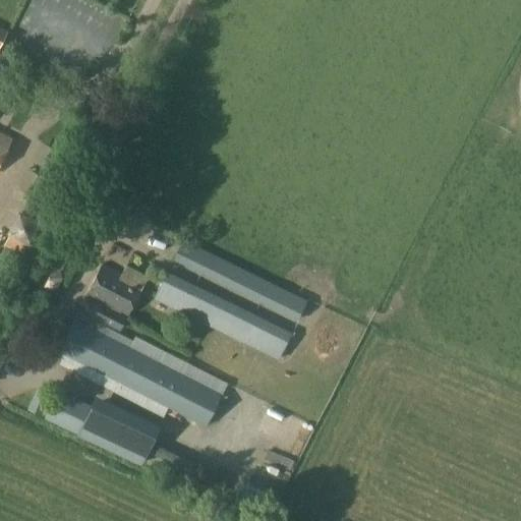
[(0,158),(10,139),(0,133),(0,158)]
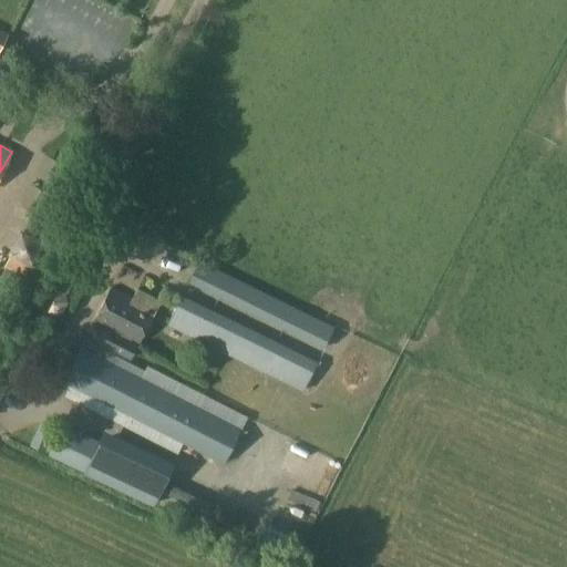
[(29,218),(11,253),(6,266),(24,276),(49,227),(29,218)]
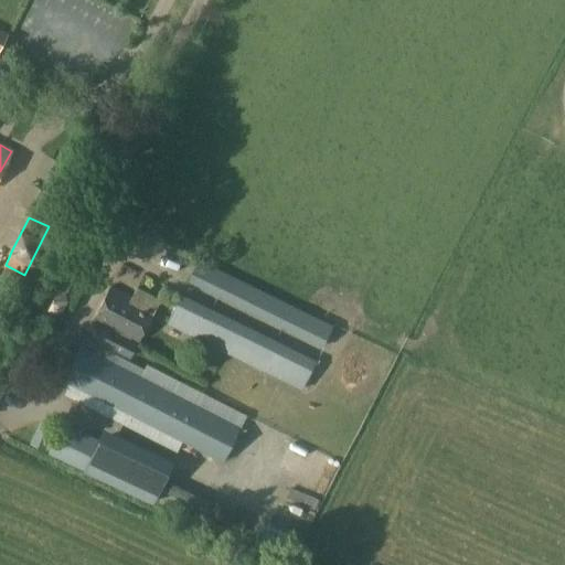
[(198,259),(187,281),(322,348),(332,326),(198,259)]
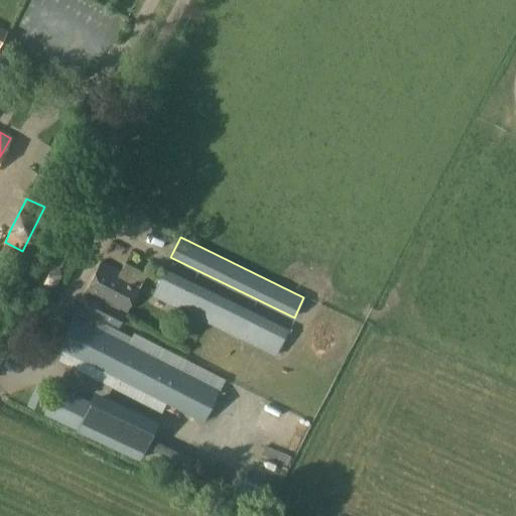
[(125,264),(121,272),(101,262),(86,292),(126,312),(145,274),(125,264)]
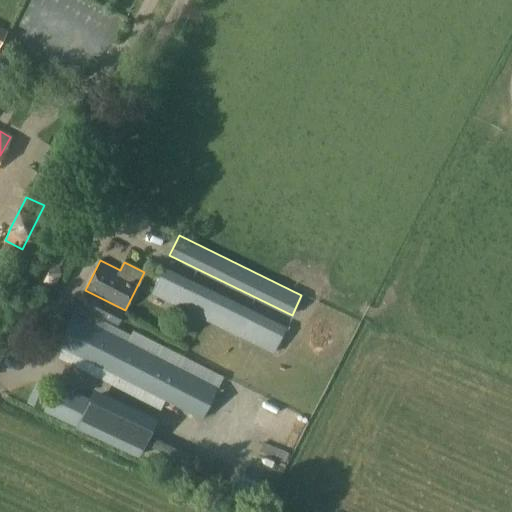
[(286,327),(188,279),(180,295),(245,327),(241,336),(274,352),(286,327)]
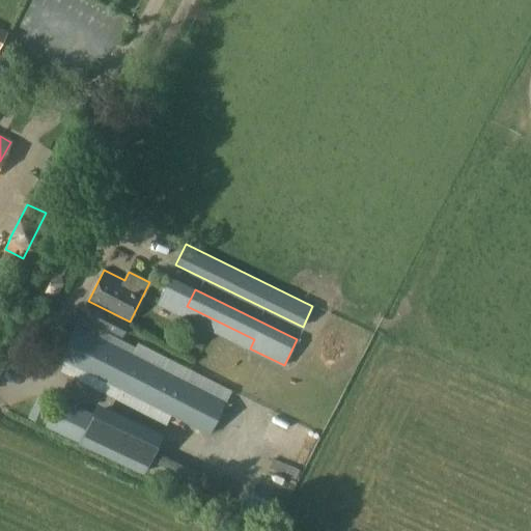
[(82,317),(83,317),(79,325),(94,332),(98,326),(122,338),(130,324),(89,303),(82,317)]
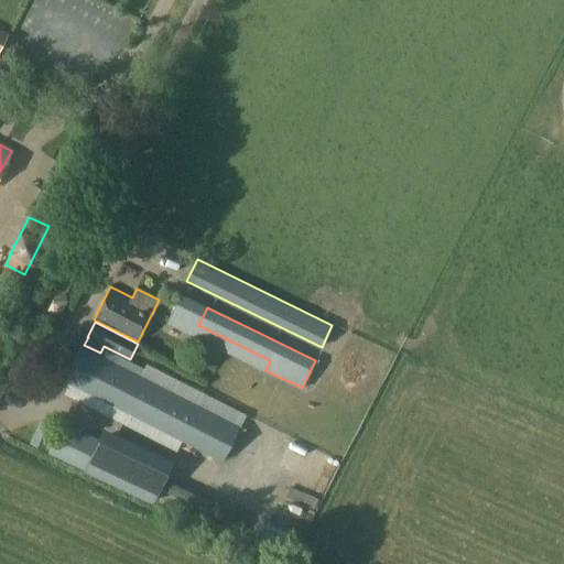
[(79,346),(62,380),(173,436),(190,402),(97,355),(97,356),(79,346)]
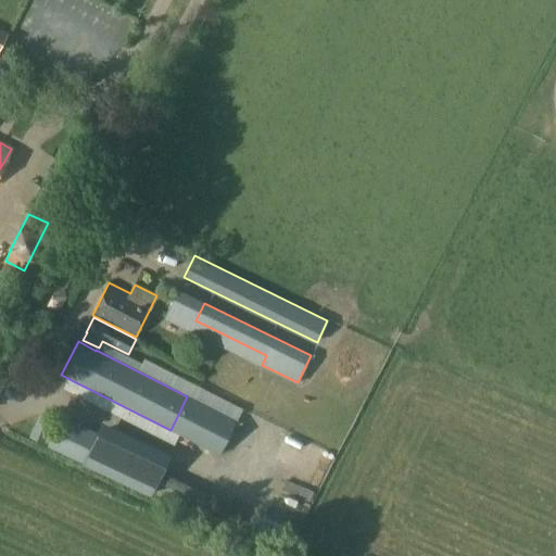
[(236,421),(187,396),(171,430),(219,455),(236,421)]
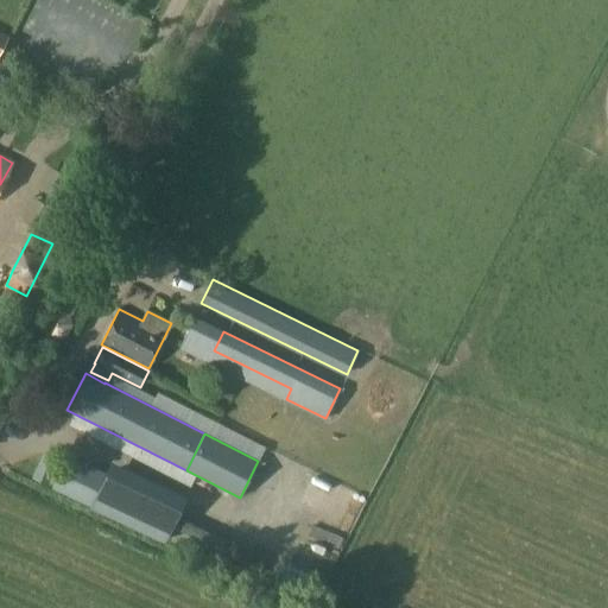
[(46,486),(58,461),(43,455),(31,480),(46,486)]
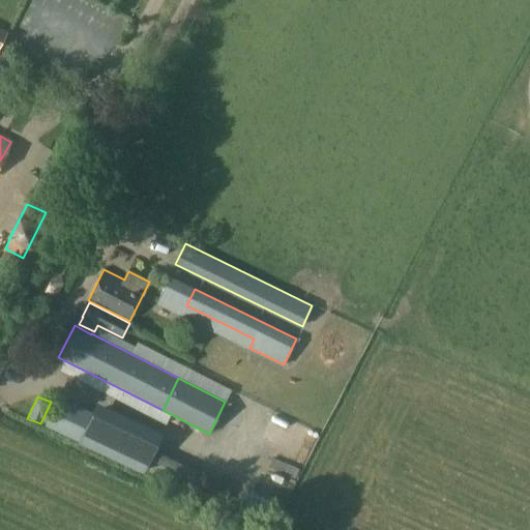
[(80,441),(92,413),(57,396),(45,425),(80,441)]
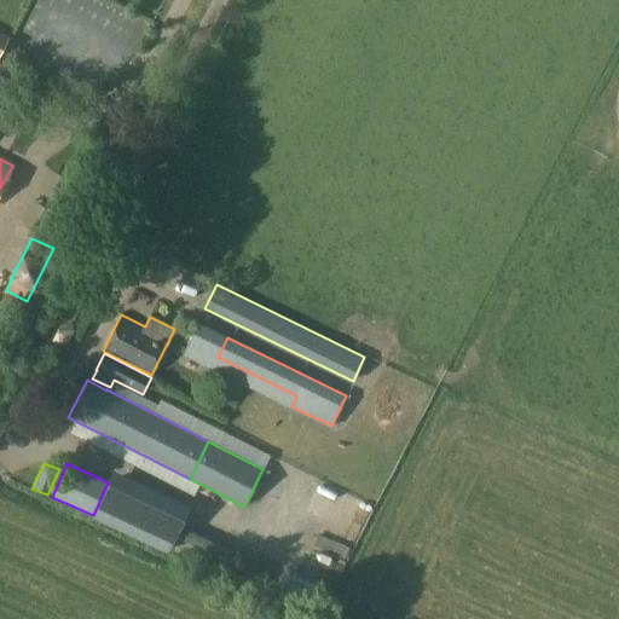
[(119,473),(98,518),(174,553),(195,508),(119,473)]
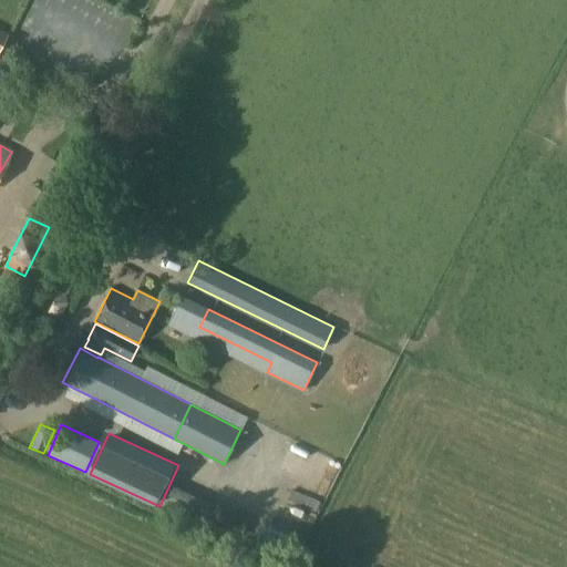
[(295,526),(306,532),(313,518),(302,512),(295,526)]
